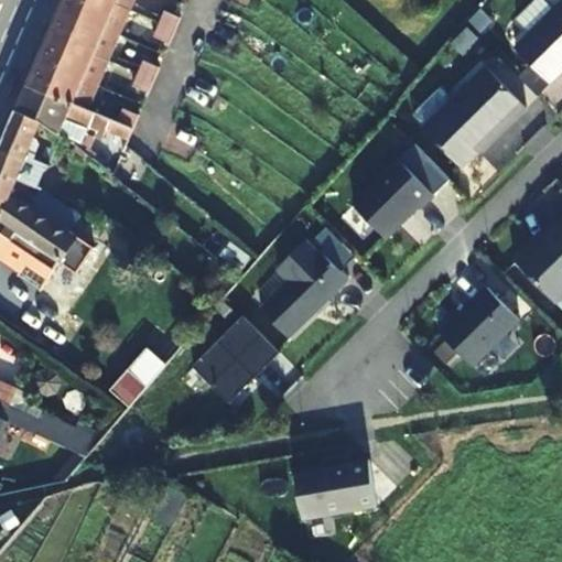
[(62,0),(58,10),(105,30),(110,17),(131,25),(132,22),(170,38),(173,29),(107,0),(62,0)]
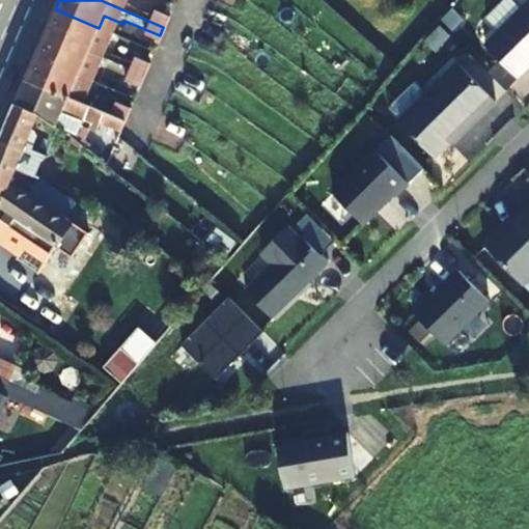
[(101,0),(163,27),(167,17),(132,2),(133,0),(101,0)]
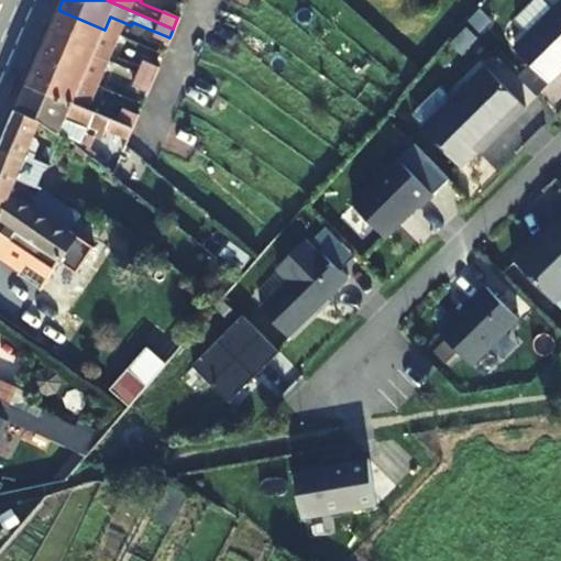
[(558,0),(512,47),(546,84),(560,68),(560,0),(558,0)]
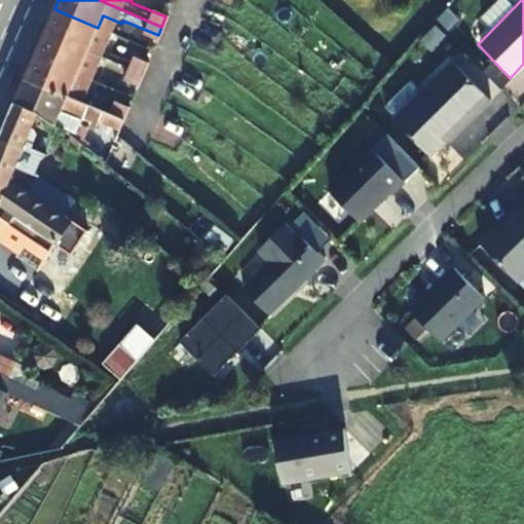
[(44,32),(142,73),(145,65),(111,49),(112,46),(94,38),(98,28),(54,9),(44,32)]
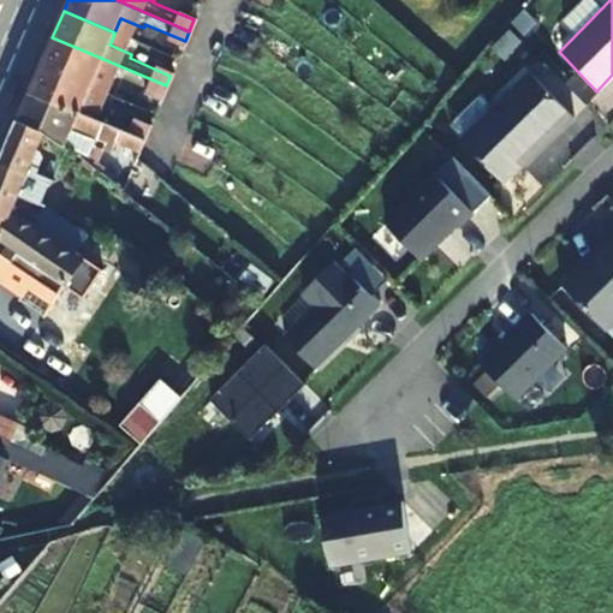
[(41,65),(91,85),(96,73),(119,83),(121,79),(161,96),(166,85),(52,37),(41,65)]
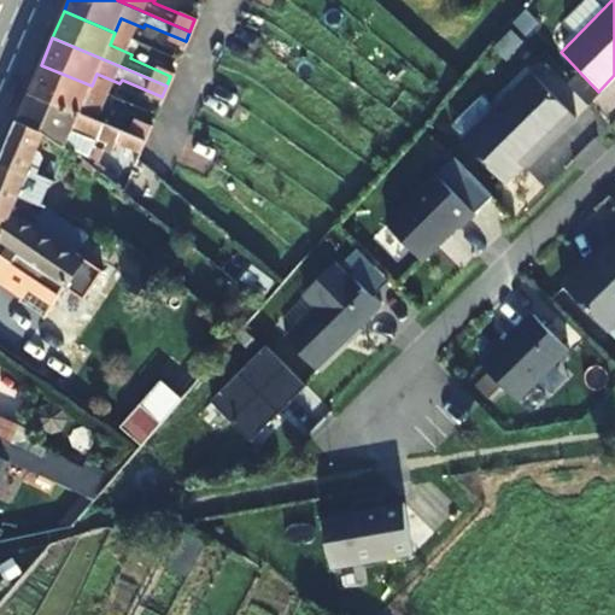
[(30,92),(144,140),(148,129),(106,112),(109,109),(88,99),(92,86),(41,65),(30,92)]
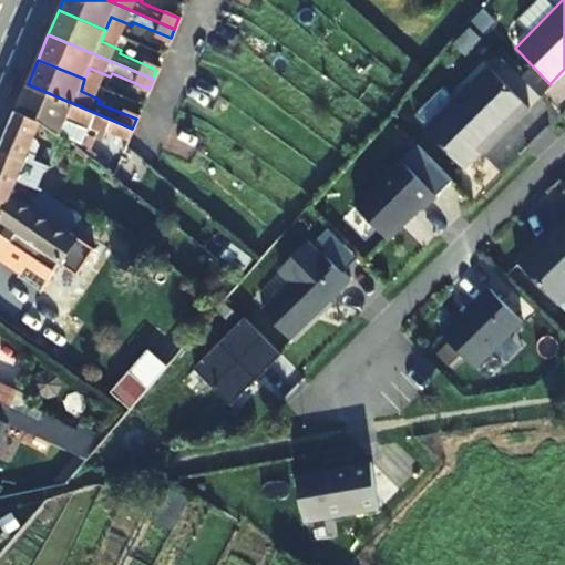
[(422,129),(461,167),(511,119),(512,122),(526,108),(486,65),(422,129)]
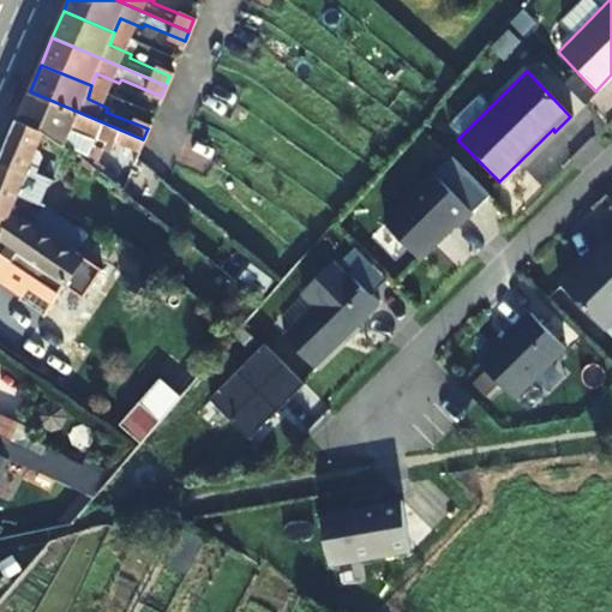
[(30,91),(18,119),(45,131),(66,148),(73,129),(96,137),(97,133),(138,149),(143,139),(30,91)]
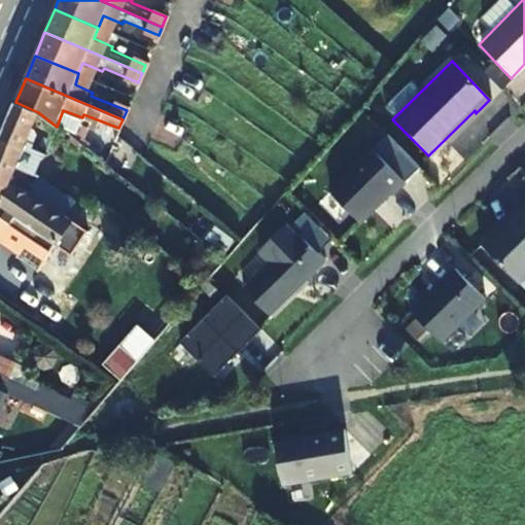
[(57,127),(38,112),(15,102),(12,102),(0,132),(0,160),(15,166),(25,170),(31,155),(46,161),(60,129),(57,127)]
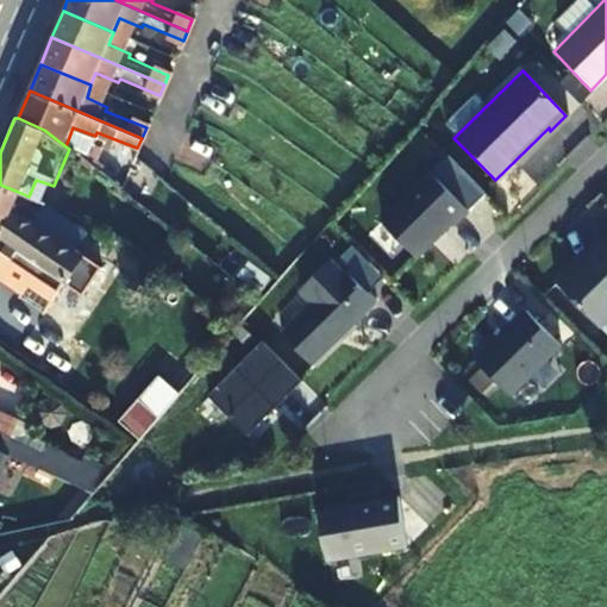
[(451,225),(467,211),(429,173),(379,221),(414,257),(450,223),(451,225)]
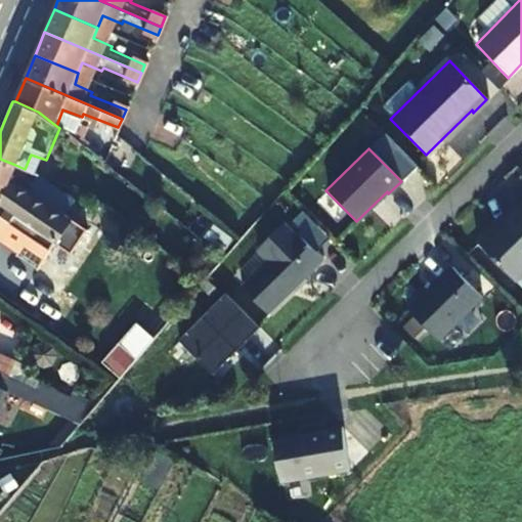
[(15,165),(0,159),(0,203),(5,207),(9,211),(57,243),(72,253),(86,231),(10,178),(15,165)]
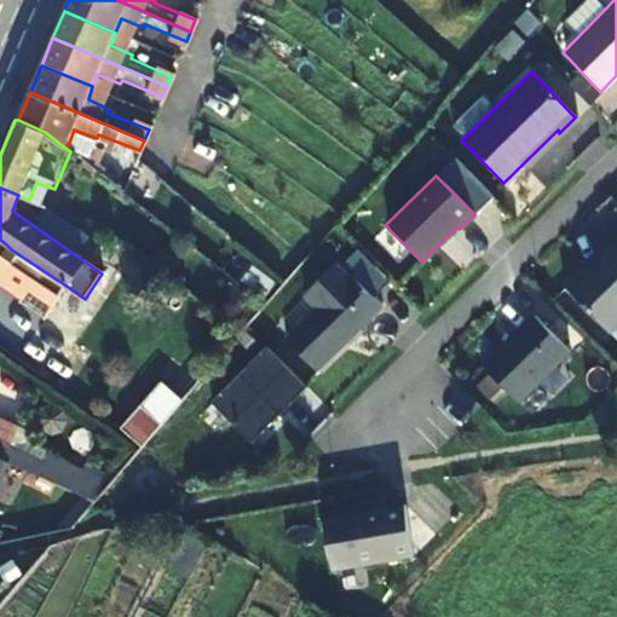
[(583,263),(561,284),(607,332),(616,322),(616,237),(616,238),(600,254),(603,257),(590,269),(583,263)]
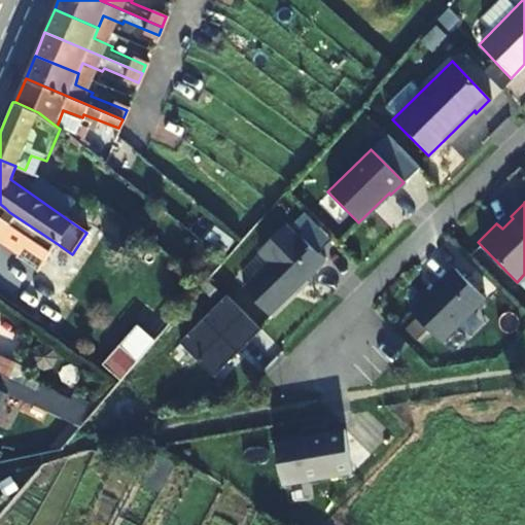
[(5,208),(0,215),(0,219),(3,221),(9,212),(5,208)]
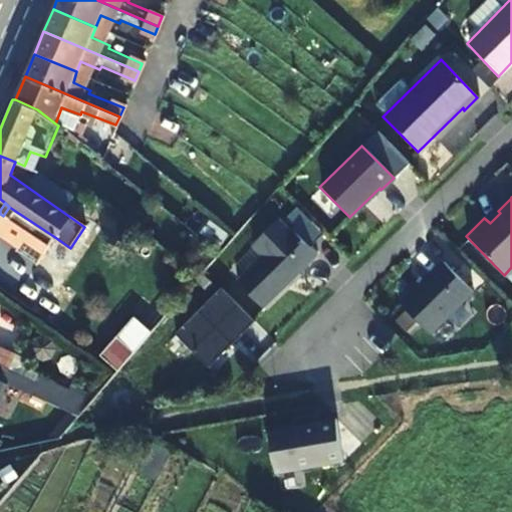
[(0,231),(20,246),(23,241),(44,256),(56,238),(9,207),(3,216),(0,214),(0,231)]
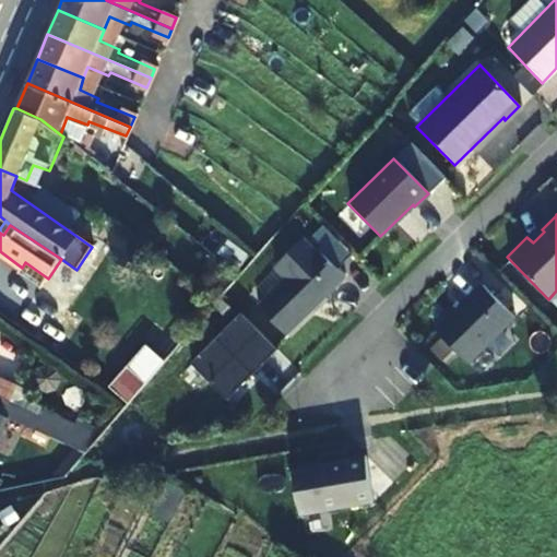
[(256,306),(284,335),(343,277),(315,248),(312,250),(300,239),(272,267),(283,279),(256,306)]
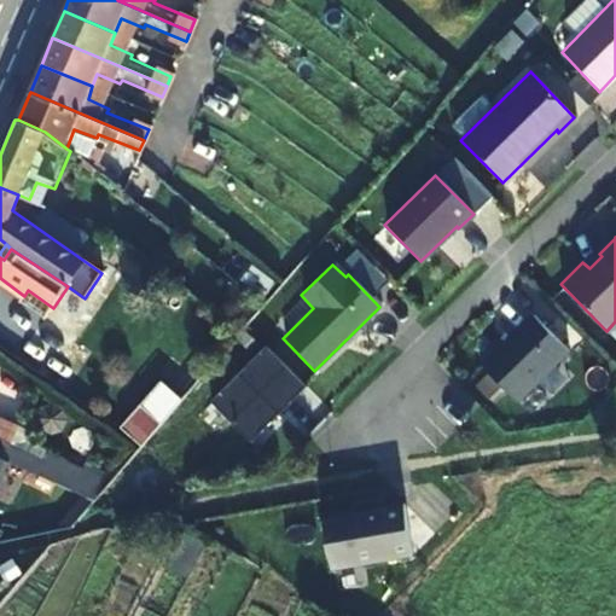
[(45,320),(53,308),(28,290),(24,296),(19,303),(45,320)]
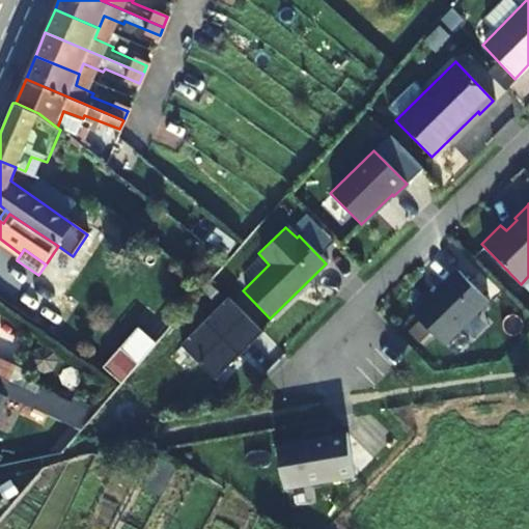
[(486,302),(455,271),(411,313),(443,345),(486,302)]
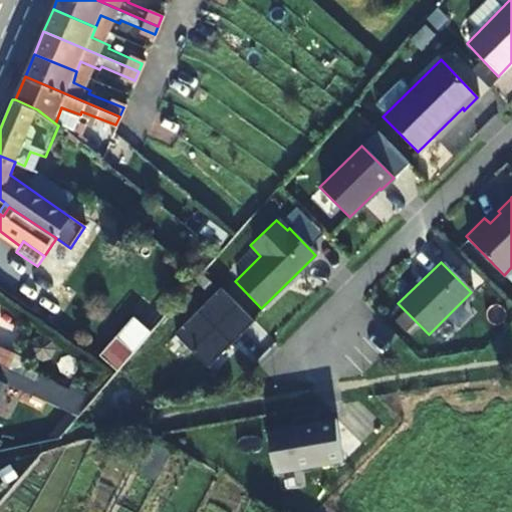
[(253,321),(220,288),(173,333),(206,367),(253,321)]
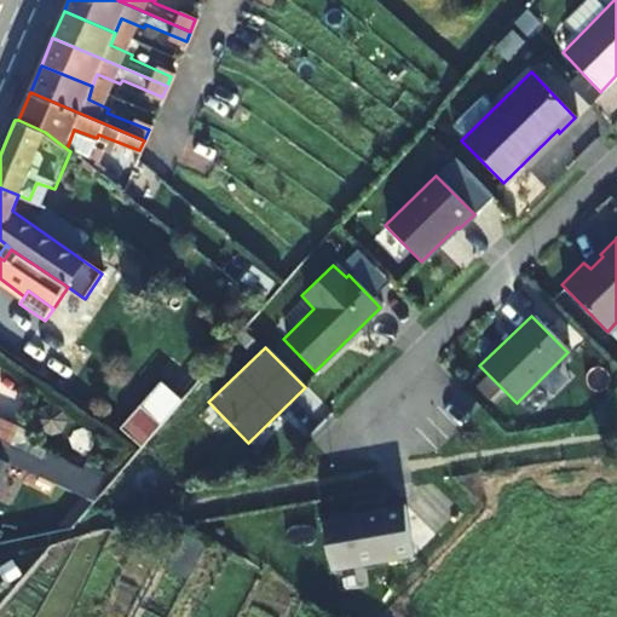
[(157,378),(168,387),(182,398),(188,390),(200,376),(172,357),(157,378)]
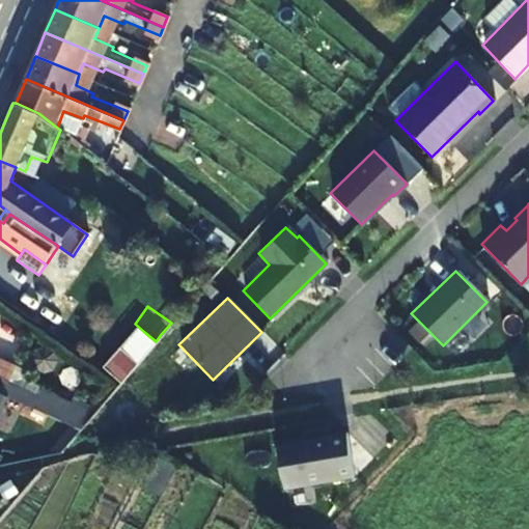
[(144,332),(109,371),(113,374),(122,379),(156,341),(144,332)]
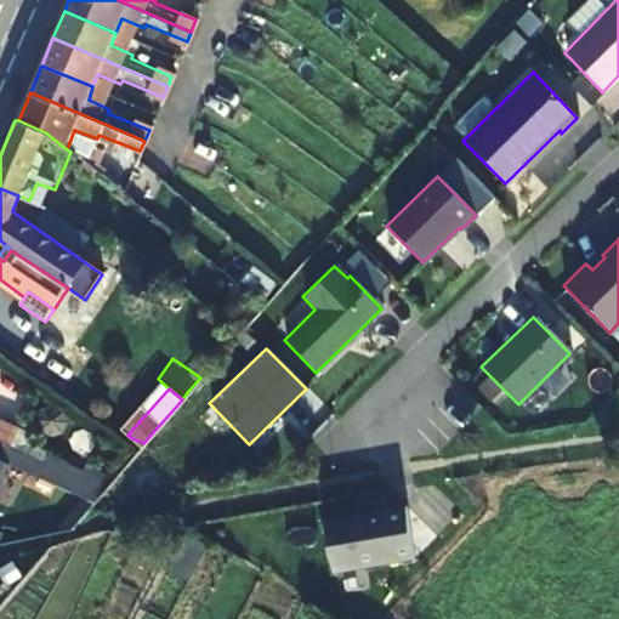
[(182,399),(143,443),(141,447),(100,494),(118,512),(209,408),(188,391),(182,399)]
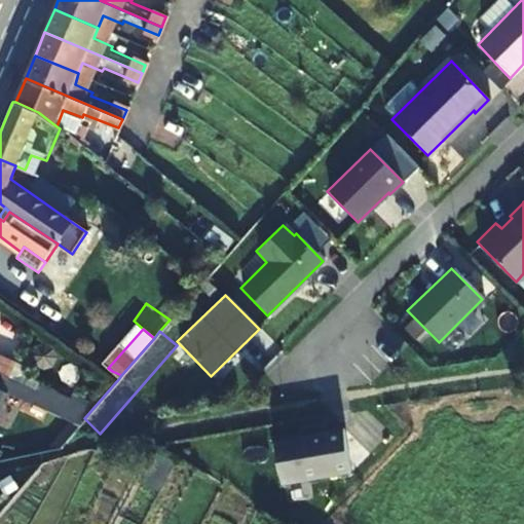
[(121,375),(112,371),(104,368),(71,405),(0,372),(0,388),(8,393),(79,423),(84,418),(119,378),(121,375)]
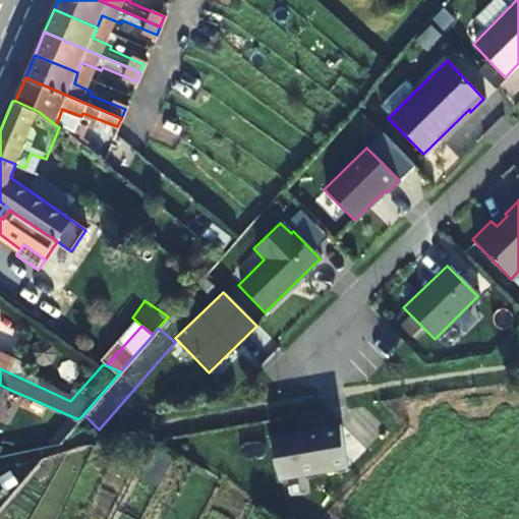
[(0,405),(8,389),(0,385),(0,405)]
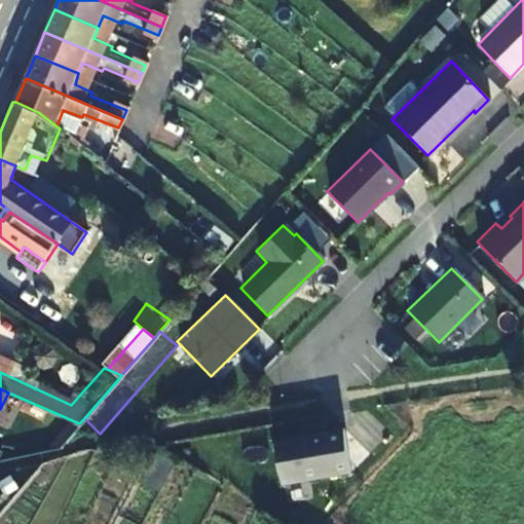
[(339,428),(269,442),(277,485),(347,472),(339,428)]
